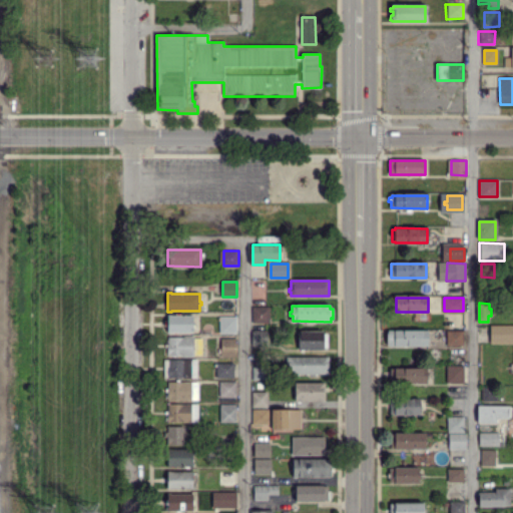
[(270,323),(253,323),(253,308),(270,308),(270,323)]
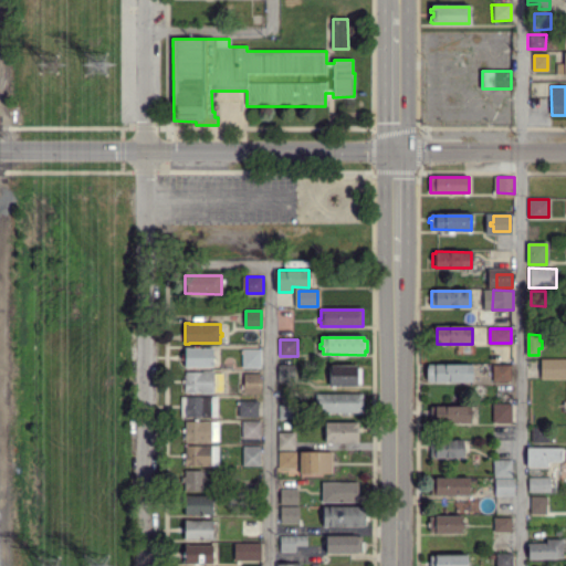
[(197,368),(191,368),(190,367),(186,367),(186,360),(182,360),(182,355),(186,355),(186,348),(194,348),(194,346),(199,346),(199,348),(212,348),(212,367),(197,367),(197,368)]
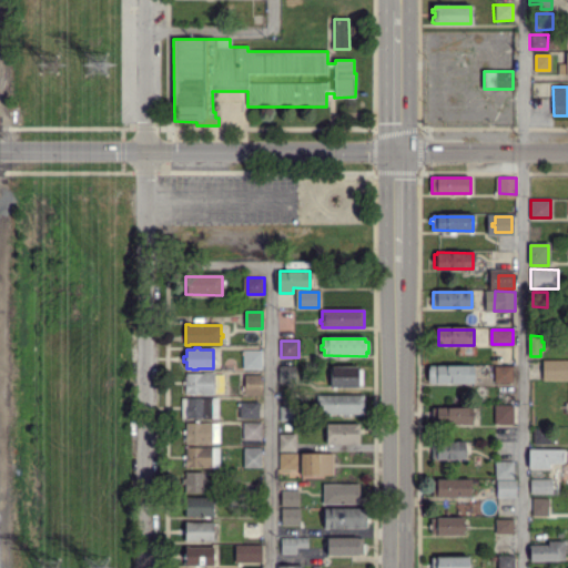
[(262,368),(244,368),(244,351),(262,351),(262,368)]
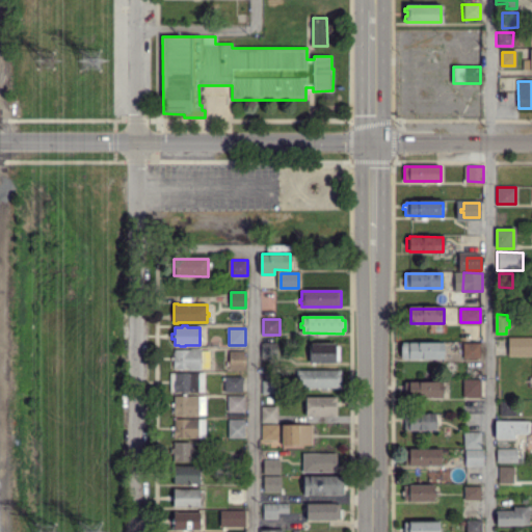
[(531,355),(509,355),(509,338),(531,338),(531,355)]
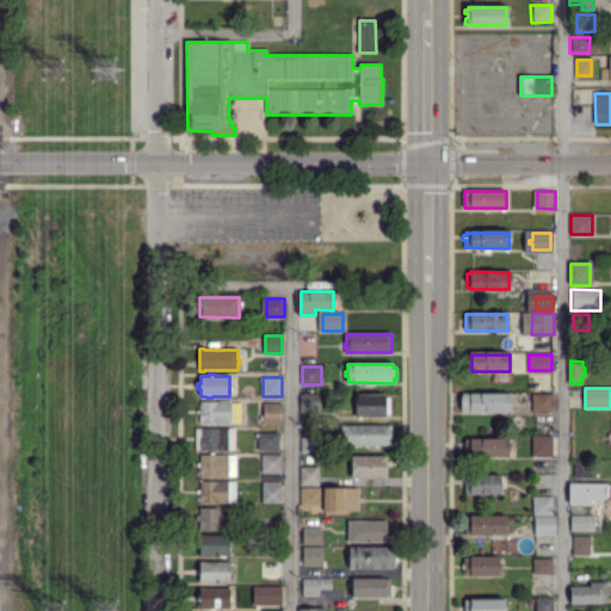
[(318,411),(302,411),(302,394),(318,394),(318,411)]
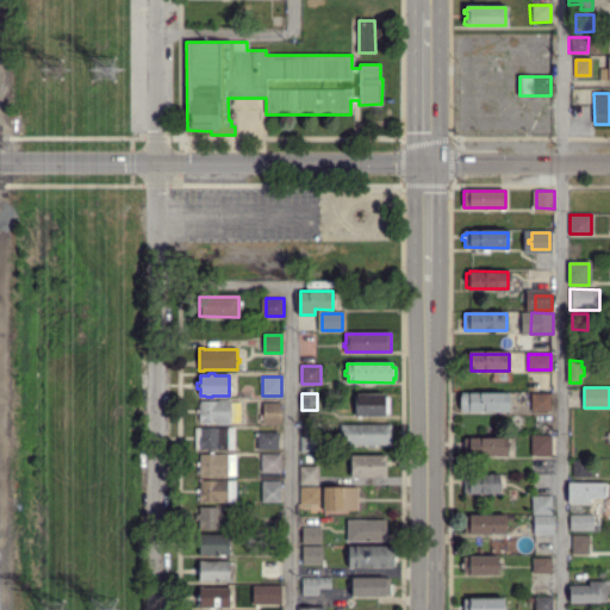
[(461,410),(461,394),(509,394),(509,410),(461,410)]
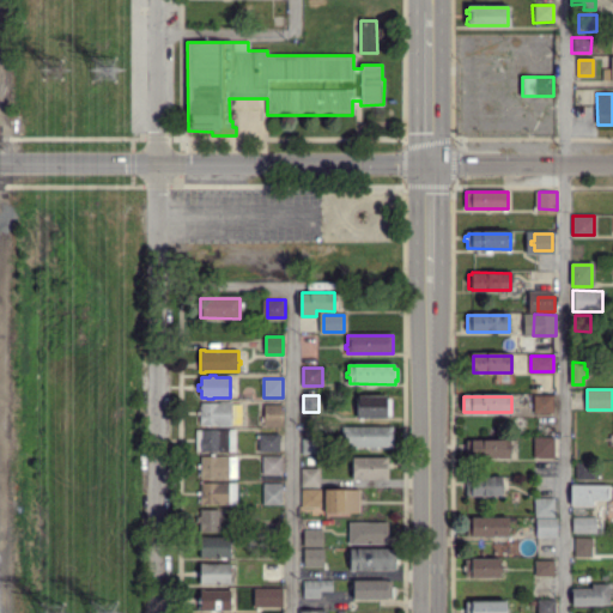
[(552,412),(535,412),(535,396),(552,396),(552,412)]
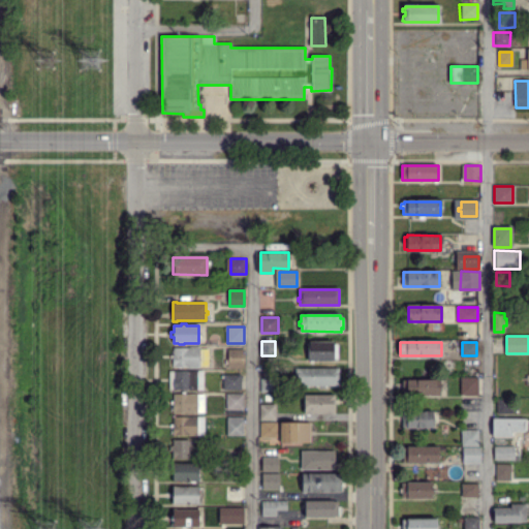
[(309,360),(309,344),(337,345),(337,360),(309,360)]
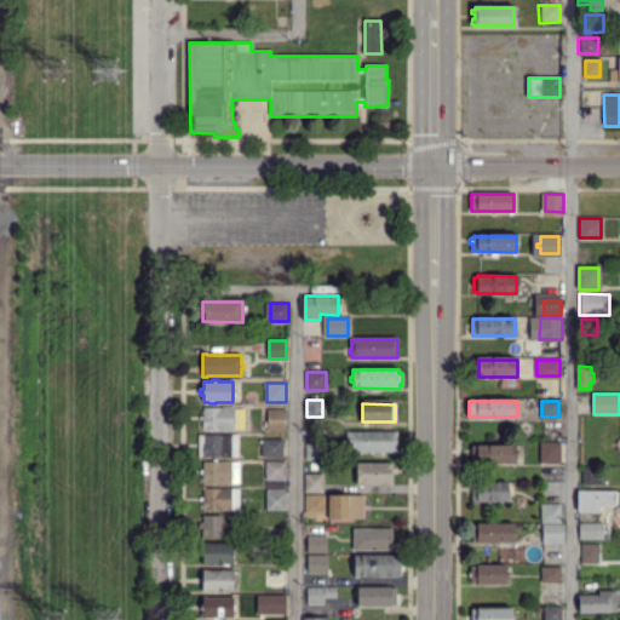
[(234,430),(204,429),(204,426),(200,426),(200,423),(204,423),(204,419),(200,419),(200,417),(204,417),(204,413),(202,413),(202,412),(204,412),(204,409),(235,409),(234,415),(239,415),(239,420),(234,420),(234,430)]
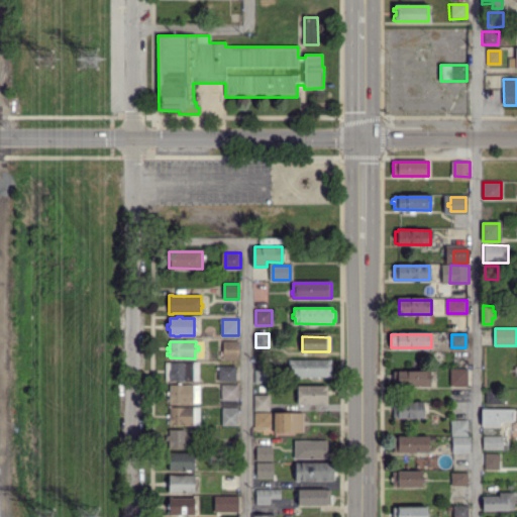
[(237,358),(223,358),(223,341),(237,341),(237,358)]
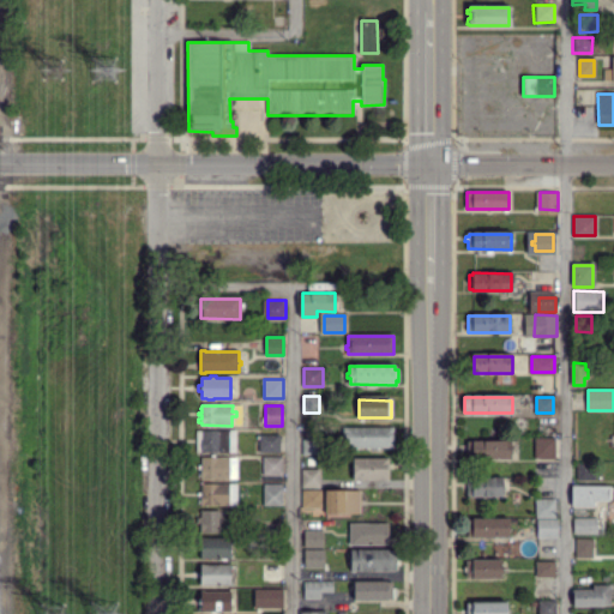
[(378,451),(372,451),(372,446),(343,446),(343,439),(341,439),(341,435),(343,435),(343,433),(341,433),(341,429),(343,429),(343,428),(392,428),(392,446),(378,446),(378,451)]
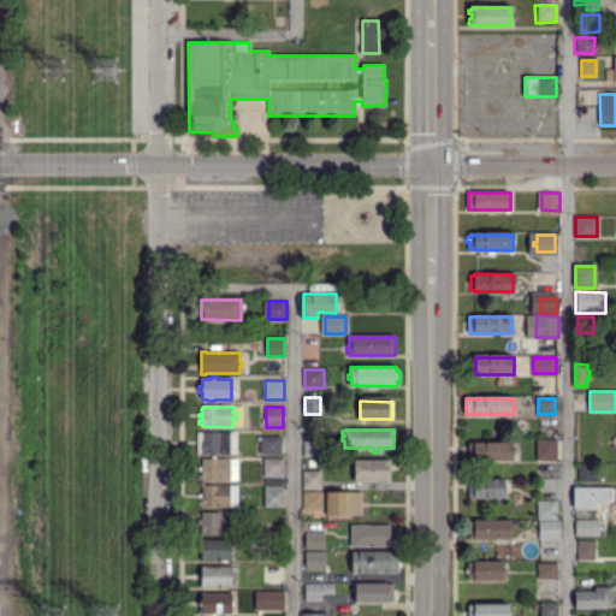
[(197,454),(197,431),(236,432),(236,454),(197,454)]
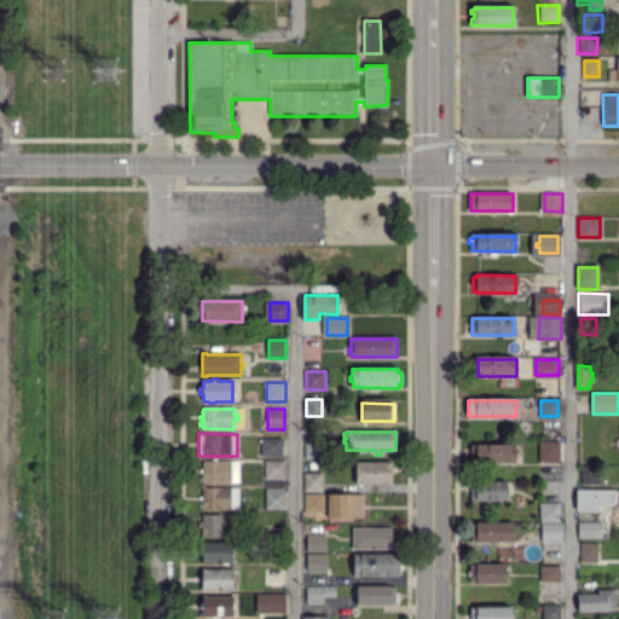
[(281,455),(262,455),(262,441),(259,441),(259,439),(282,439),(281,455)]
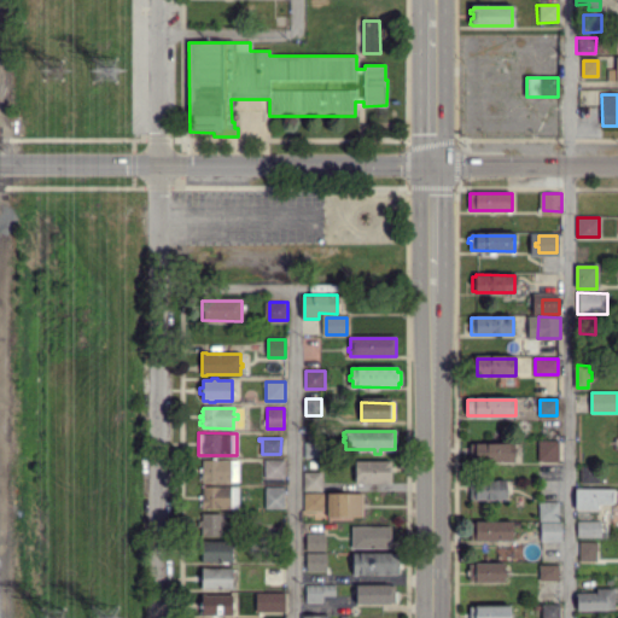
[(559,459),(540,459),(540,443),(553,443),(553,439),(558,439),(558,443),(559,443),(559,459)]
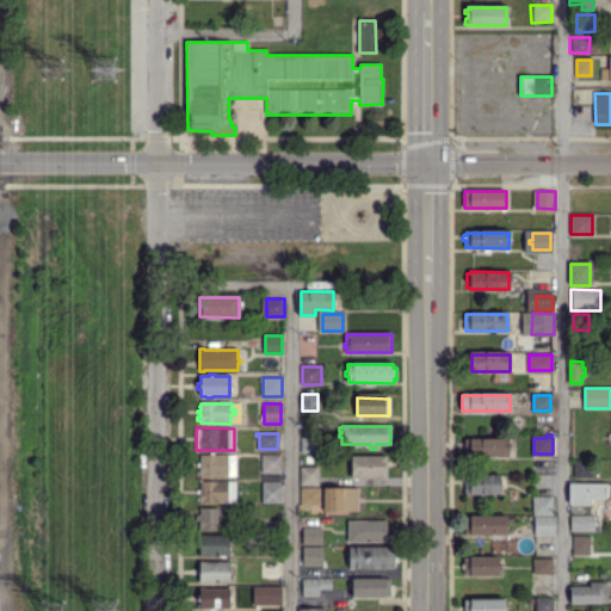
[(315,450),(300,450),(300,438),(315,438),(315,450)]
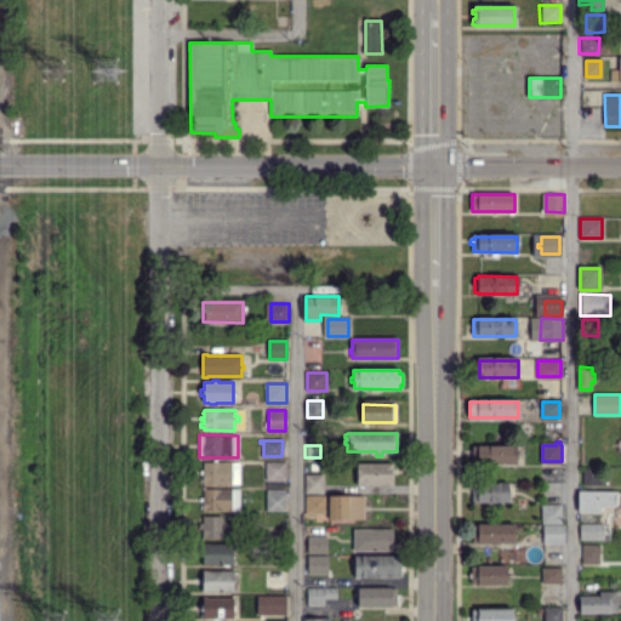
[(478,465),(478,462),(473,462),(473,461),(471,461),(471,451),(473,451),(473,448),(517,448),(516,465),(478,465)]
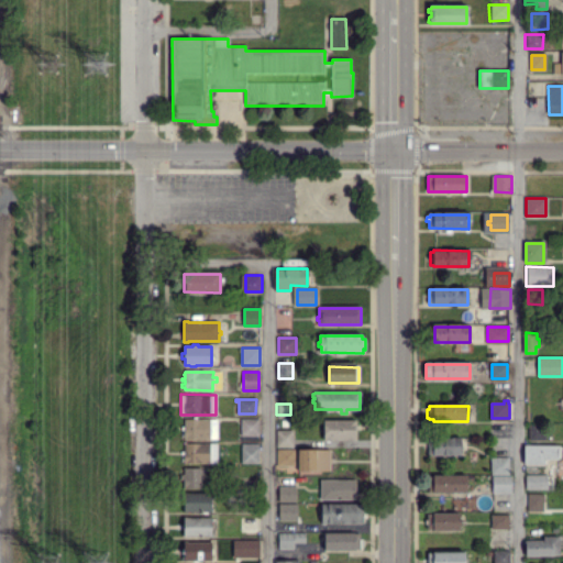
[(185,439),(185,437),(181,437),(181,427),(186,427),(186,420),(217,420),(217,439),(185,439)]
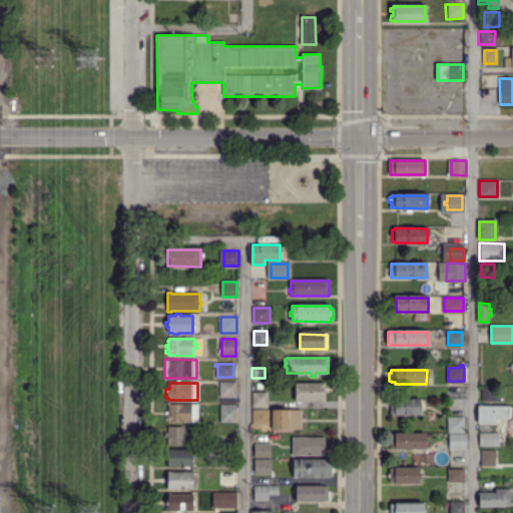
[(235,396),(220,396),(220,383),(235,383),(235,396)]
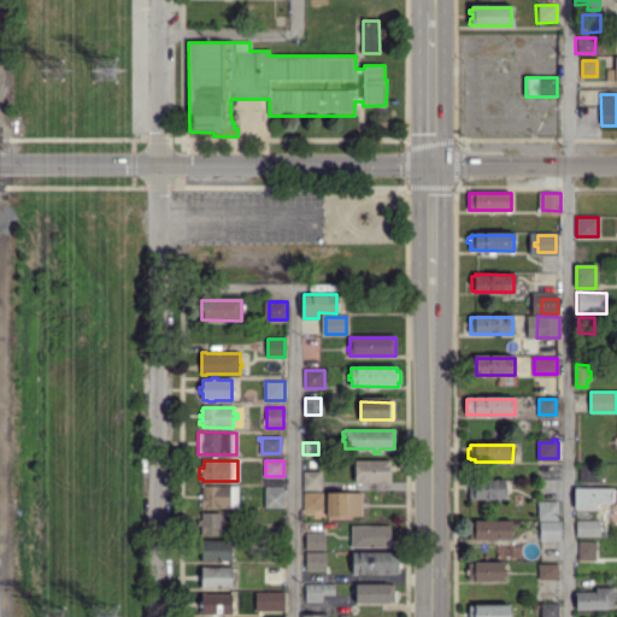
[(391,483),(356,482),(356,462),(391,462),(391,483)]
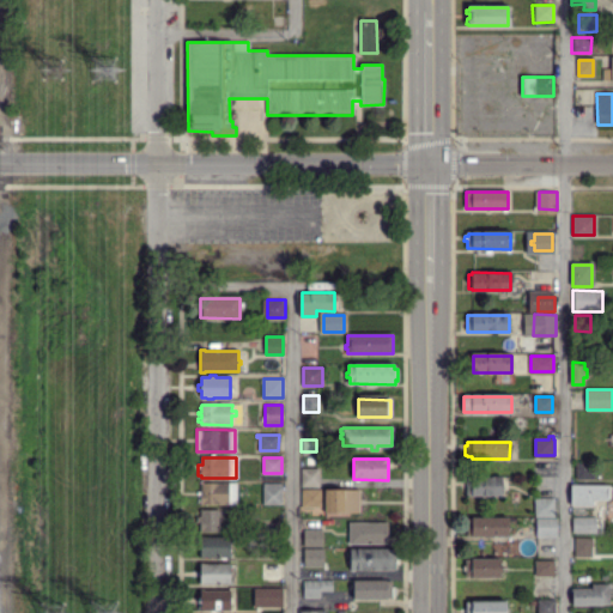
[(594,479),(577,479),(577,463),(594,463),(594,479)]
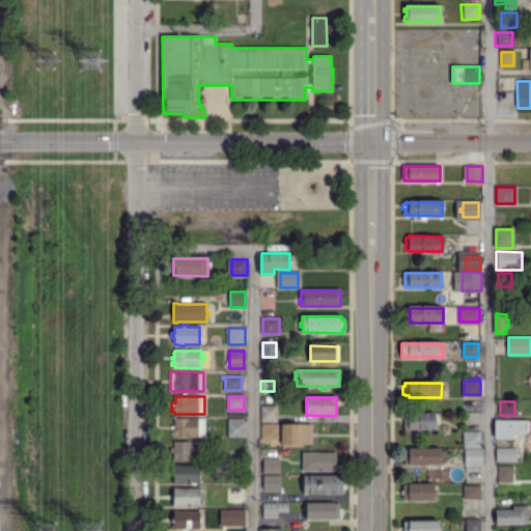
[(277,421),(262,421),(262,407),(277,408),(277,421)]
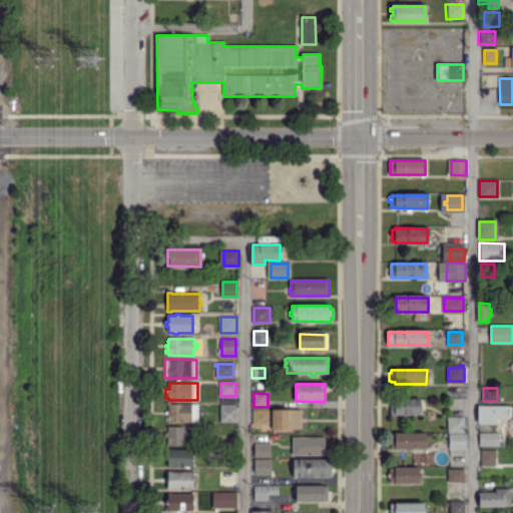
[(395,416),(395,414),(391,414),(390,401),(395,401),(395,400),(420,399),(421,416),(395,416)]
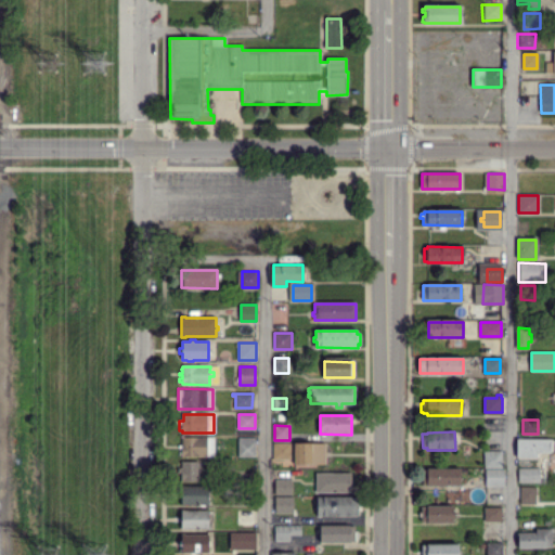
[(183,457),(183,455),(180,455),(180,450),(182,450),(182,449),(179,449),(179,446),(183,446),(182,438),(215,438),(215,457),(183,457)]
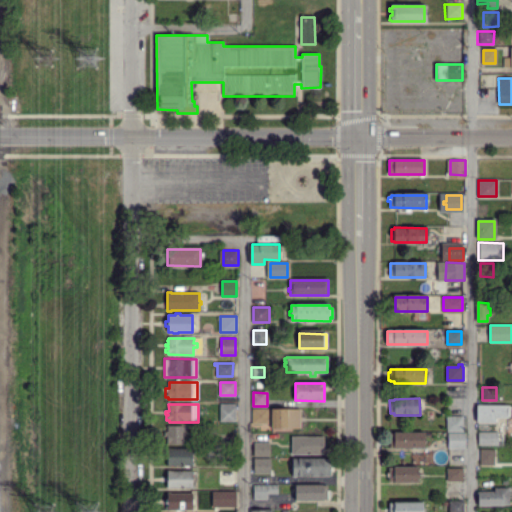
[(236,422),(221,422),(221,404),(236,404),(236,422)]
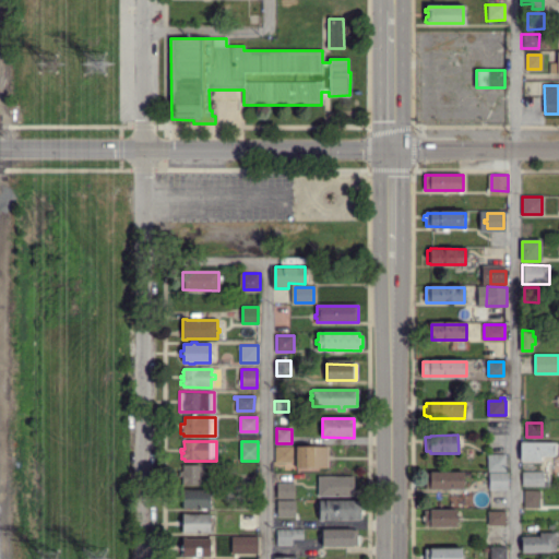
[(524,464),(523,452),(522,452),(522,448),(523,448),(523,442),(557,441),(558,456),(555,456),(555,459),(543,460),(543,464),(524,464)]
